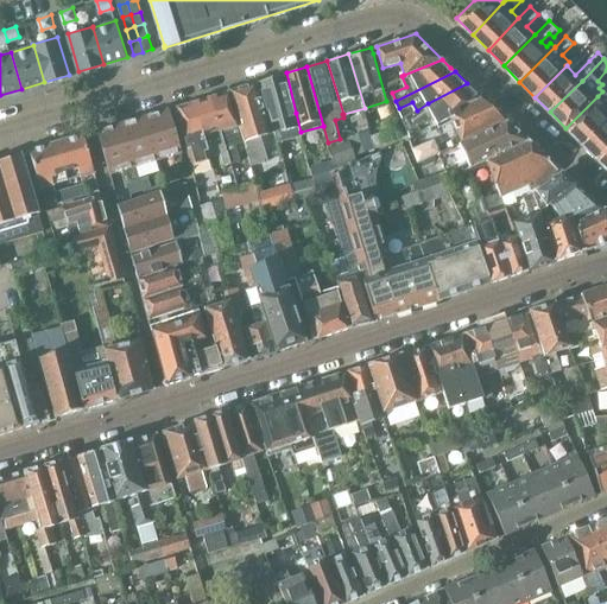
[(296,113),(286,72),(258,81),(266,113),(270,112),(272,121),(276,132),(278,139),(301,132),(296,113)]
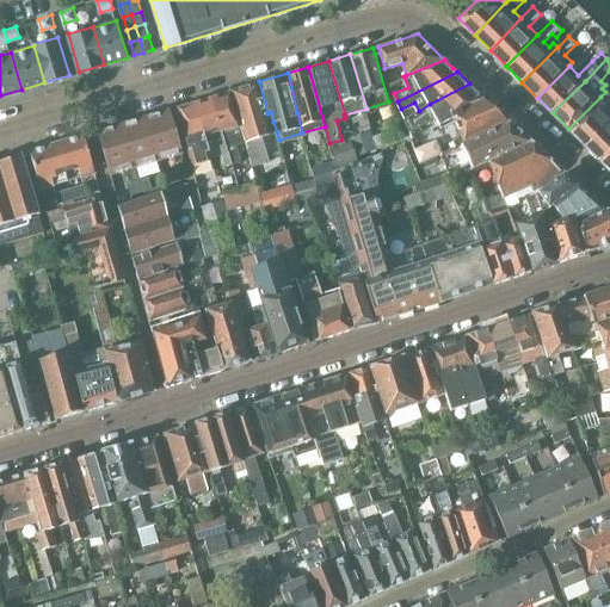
[(230,90),(246,141),(253,165),(270,160),(263,137),(277,132),(273,122),(271,112),(267,113),(259,81),(230,90)]
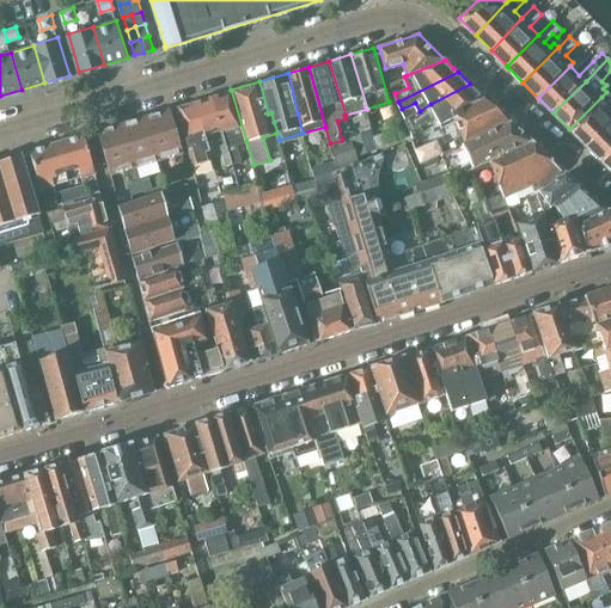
[(409,116),(405,118),(411,130),(437,116),(439,120),(483,97),(474,87),(470,85),(470,84),(431,104),(420,111),(409,116)]
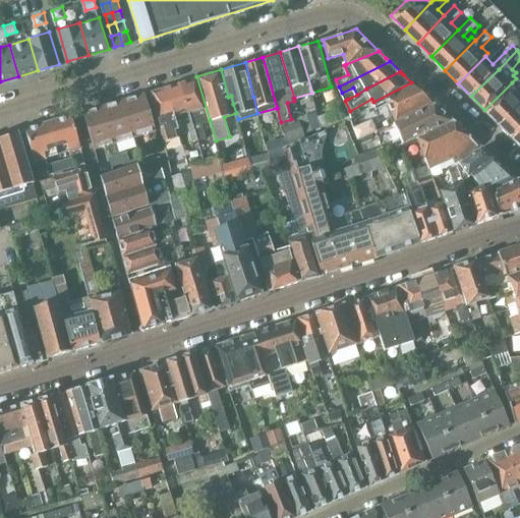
[(210,120),(196,76),(181,81),(194,128),(195,128),(197,138),(206,136),(201,122),(210,120)]
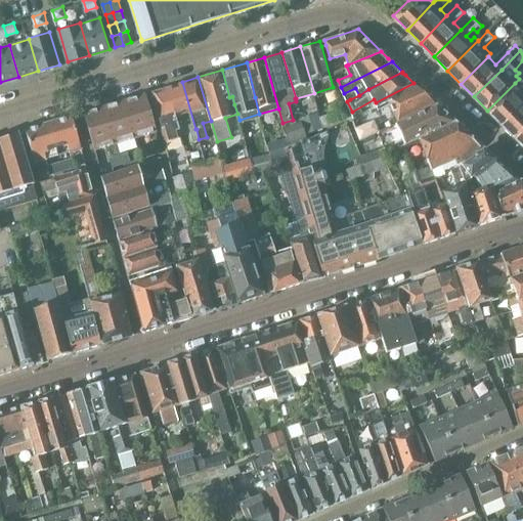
[(195,129),(182,82),(168,86),(181,134),(182,134),(190,131),(193,141),(199,139),(197,129),(195,129)]
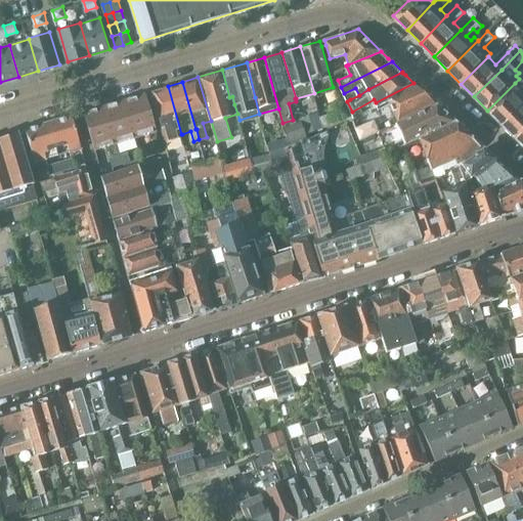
[(413,83),(376,102),(379,109),(390,102),(397,116),(399,122),(437,103),(426,94),(425,93),(421,89),(420,88),(416,84),(415,83),(413,84),(413,83)]
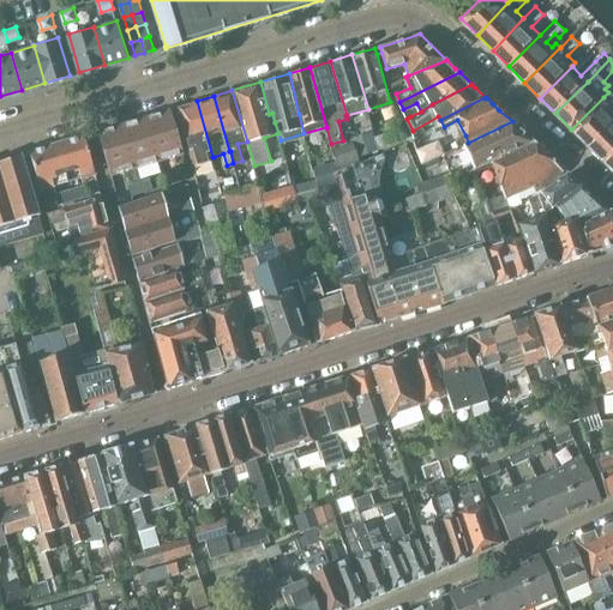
[(571,130),(588,145),(612,120),(612,107),(604,97),(571,130)]
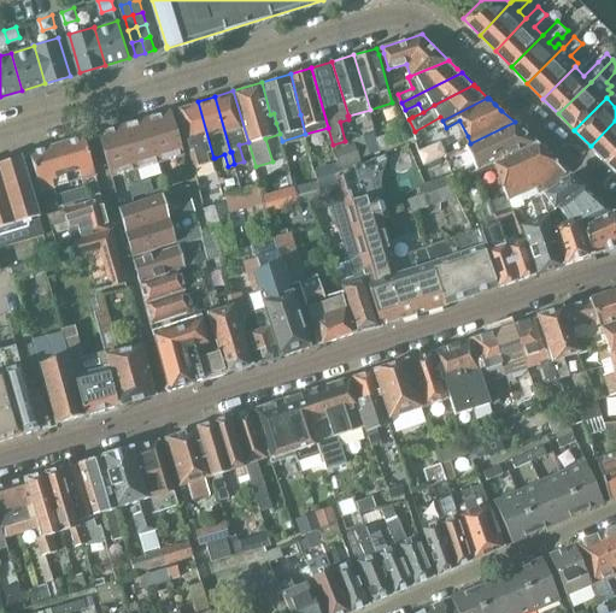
[(215,159),(215,158),(213,158),(198,101),(179,107),(181,113),(188,141),(195,165),(215,159)]
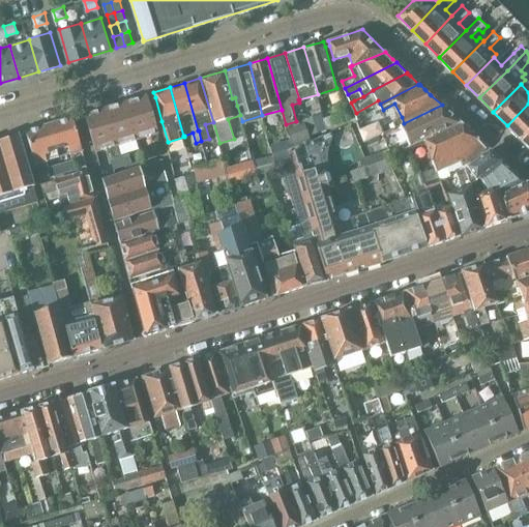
[(147,94),(126,100),(138,138),(158,132),(147,94)]
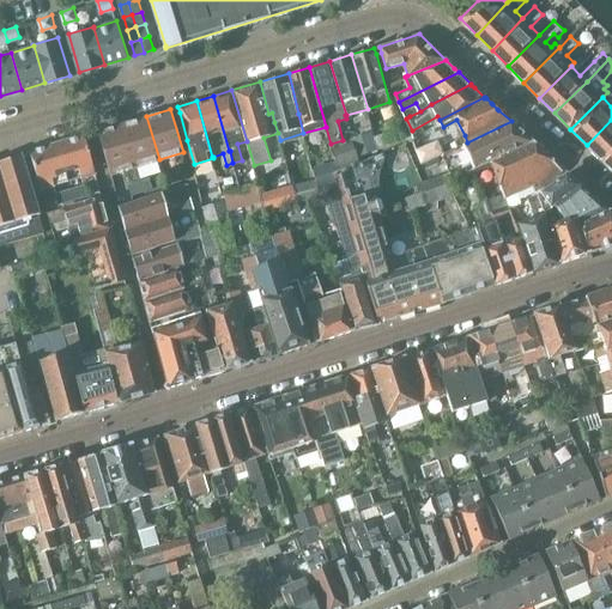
[(122,123),(137,166),(159,159),(146,116),(122,123)]
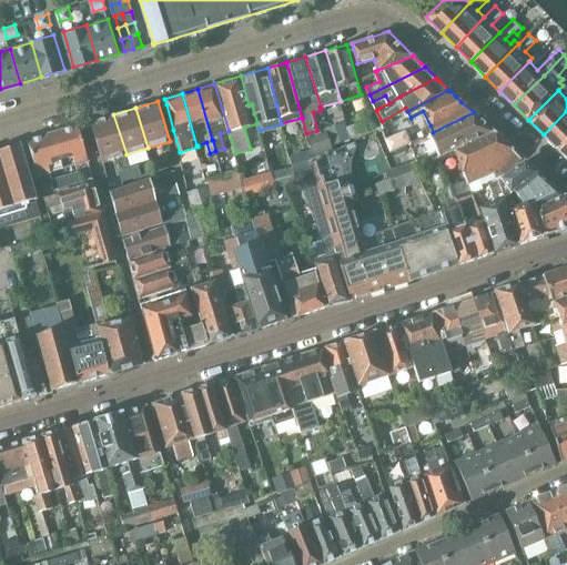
[(566,111),(544,134),(558,149),(566,139),(566,111)]
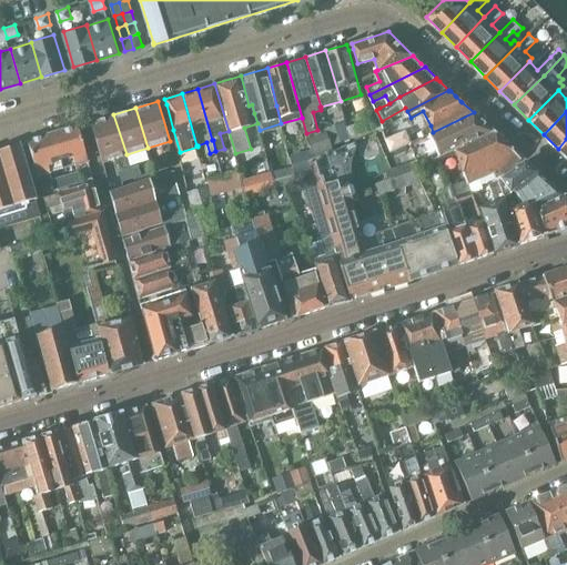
[(418,139),(411,142),(422,164),(439,157),(444,154),(455,149),(494,131),(489,128),(477,115),(474,112),(433,132),(418,139)]
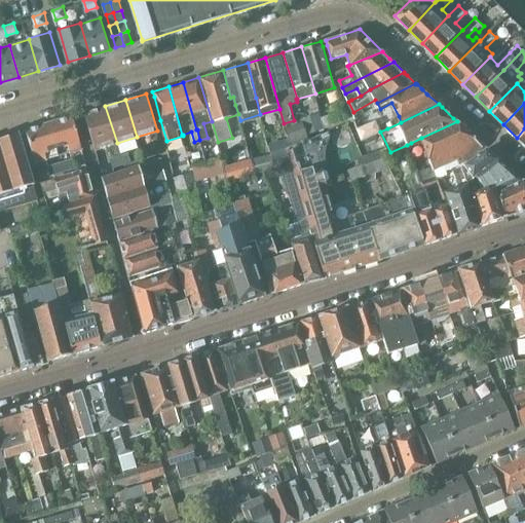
[(105,106),(85,112),(96,149),(117,143),(105,106)]
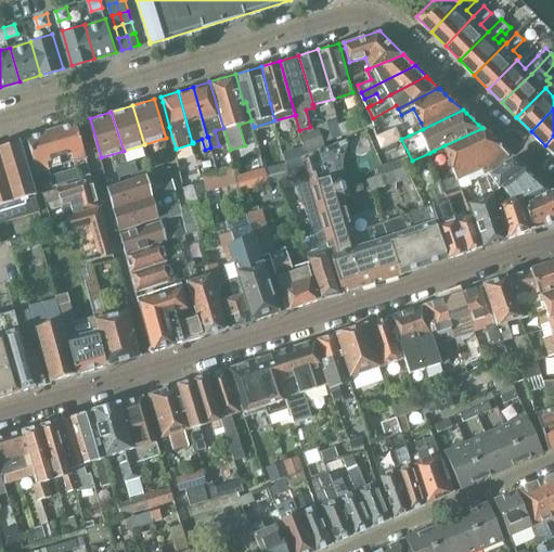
[(364,117),(361,115),(339,123),(343,133),(366,123),(364,117)]
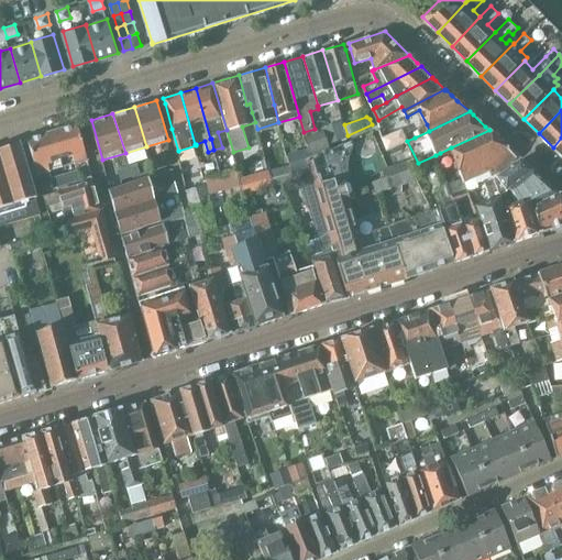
[(342,120),(324,127),(324,129),(329,142),(346,135),(342,120)]
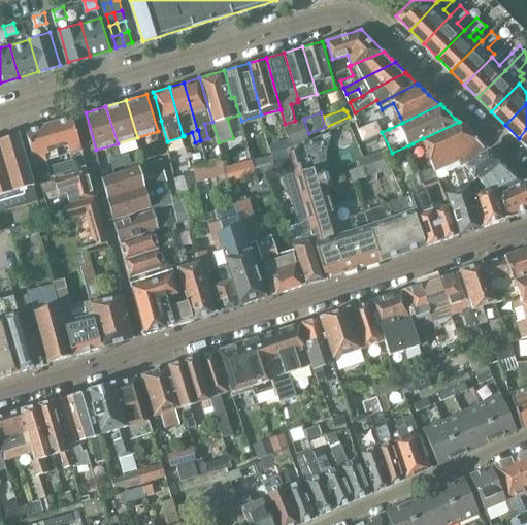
[(57,149),(69,144),(71,152),(78,150),(83,149),(73,116),(50,123),(57,149)]
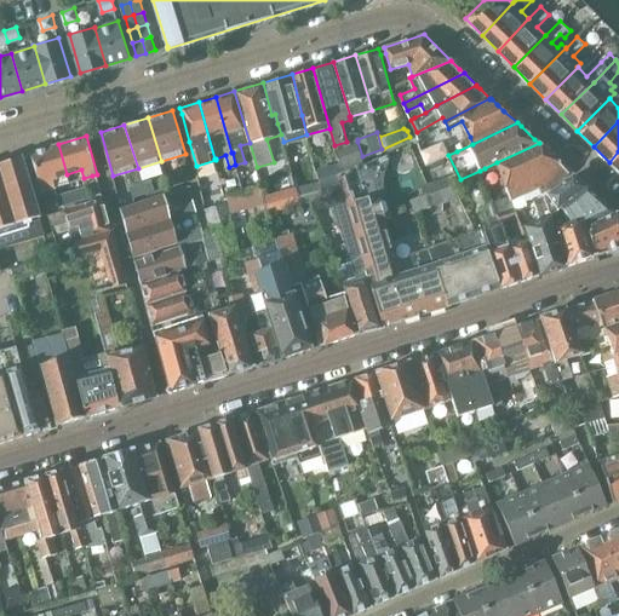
[(357,142),(336,149),(340,162),(343,172),(365,162),(362,156),(357,142)]
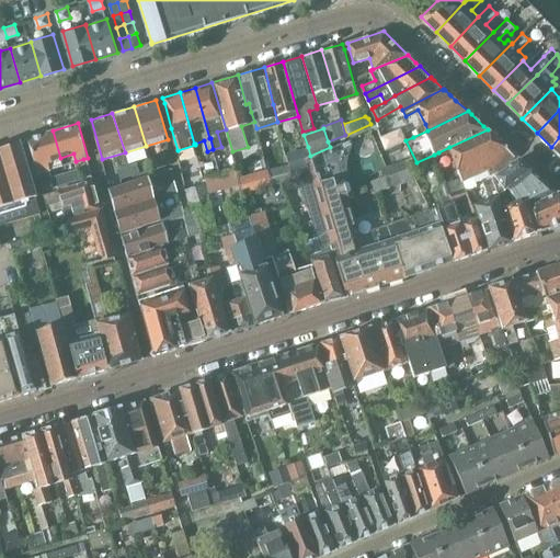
[(506,146),(488,129),(449,147),(461,178),(461,180),(464,179),(487,168),(490,173),(515,155),(506,147),(506,146)]
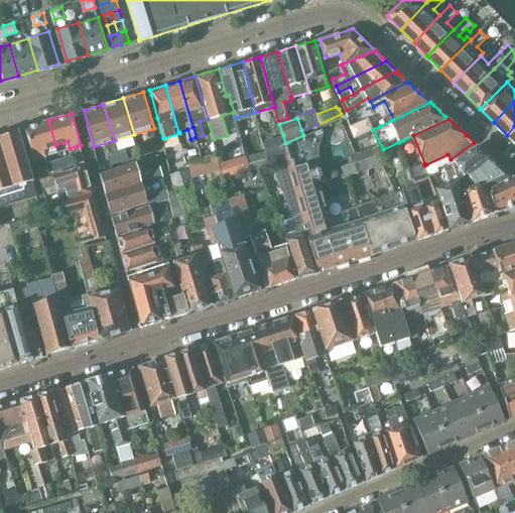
[(48,120),(26,127),(34,158),(45,154),(44,148),(55,145),(48,120)]
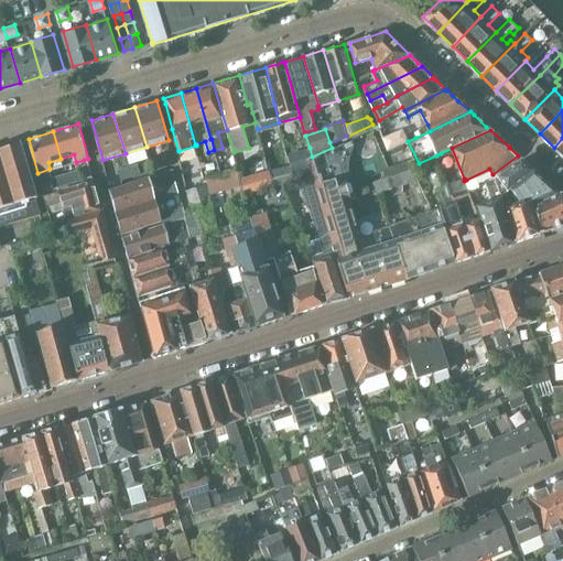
[(0,245),(1,246),(0,240),(0,225),(41,213),(36,197),(38,196),(21,141),(20,141),(20,142),(0,148),(0,245)]
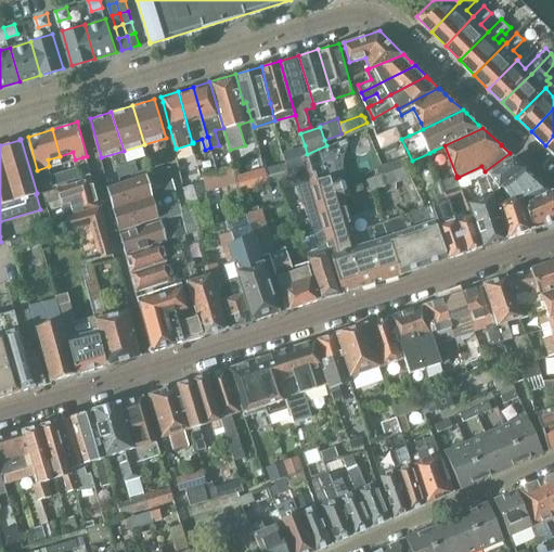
[(361,244),(344,187),(339,188),(326,145),(307,154),(303,156),(303,157),(332,255),(333,254),(344,292),(368,283),(373,281),(361,244)]
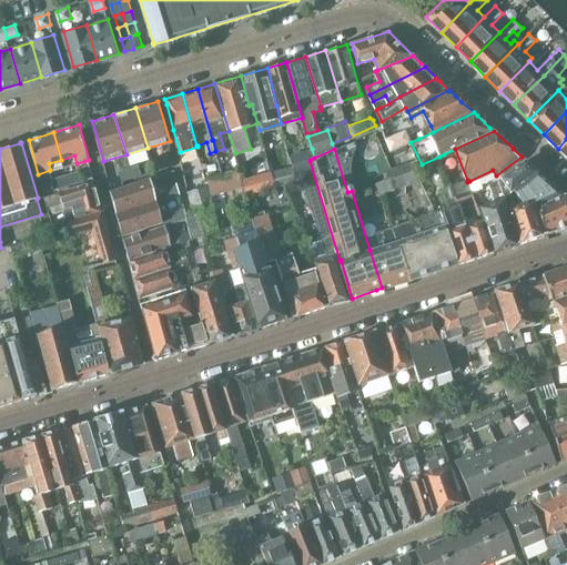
[(299,152),(290,155),(293,165),(302,163),(299,152)]
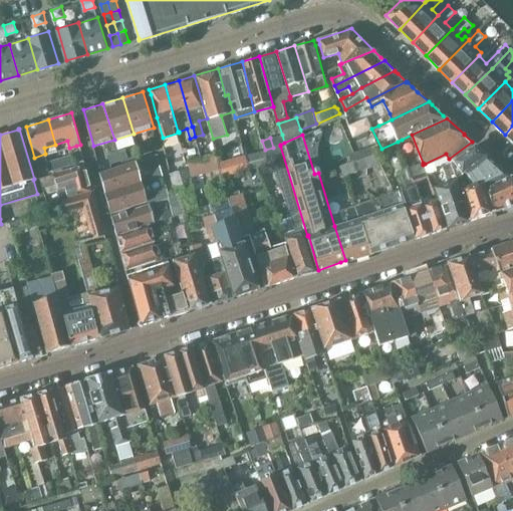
[(154,139),(144,142),(147,151),(157,148),(155,145),(154,139)]
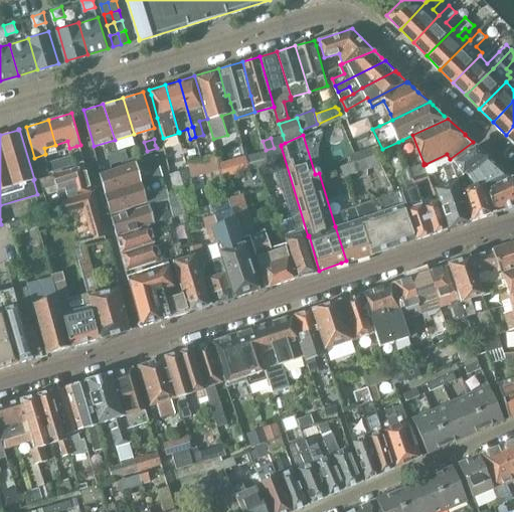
[(350,154),(353,162),(361,160),(379,154),(376,145),(350,154)]
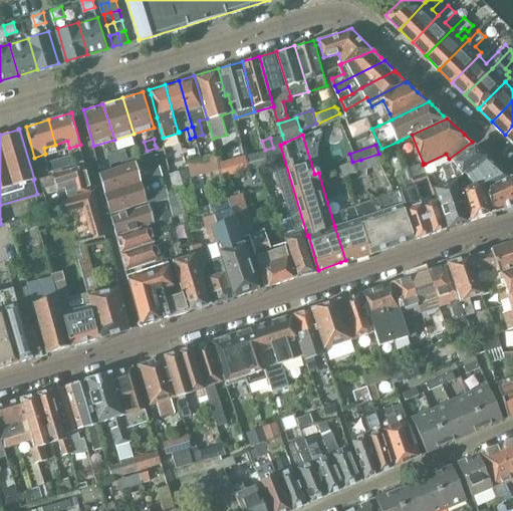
[(475,145),(451,162),(456,178),(487,155),(475,145)]
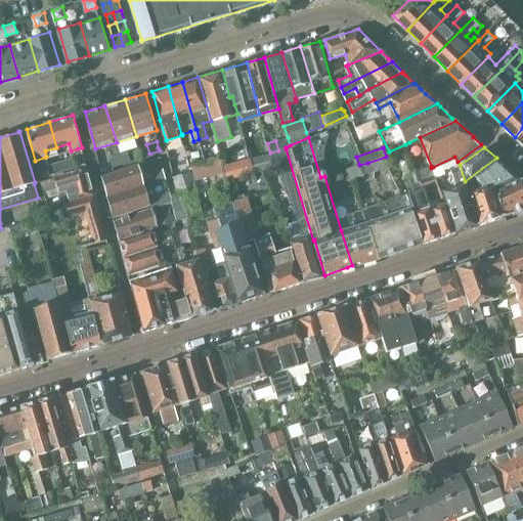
[(294,250),(304,281),(324,275),(314,240),(313,241),(286,148),(278,150),(270,153),(274,166),(279,165),(296,216),(302,237),(292,242),(294,250)]
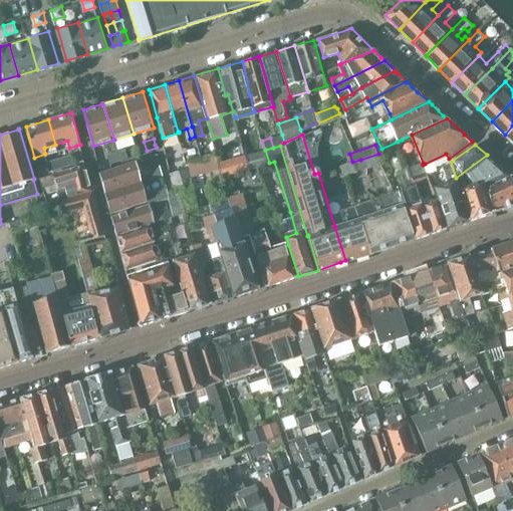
[(124,148),(116,151),(119,161),(127,158),(124,148)]
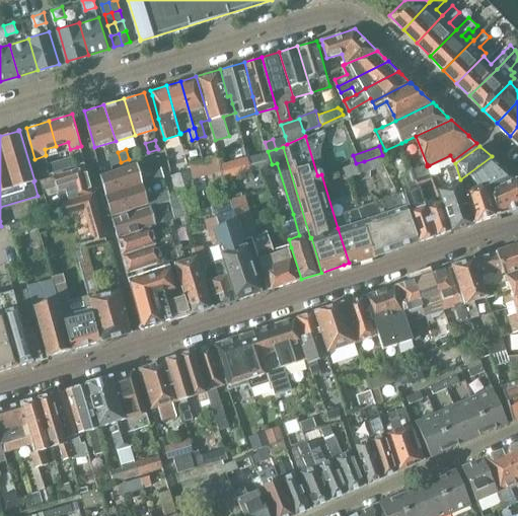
[(268,151),(248,157),(251,170),(272,164),(268,151)]
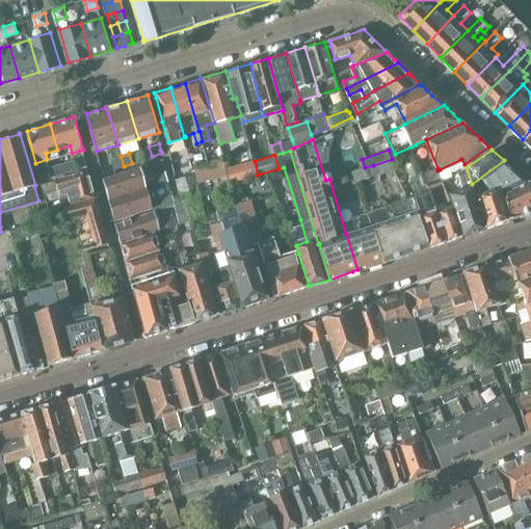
[(121,156),(111,159),(114,168),(124,166),(121,156)]
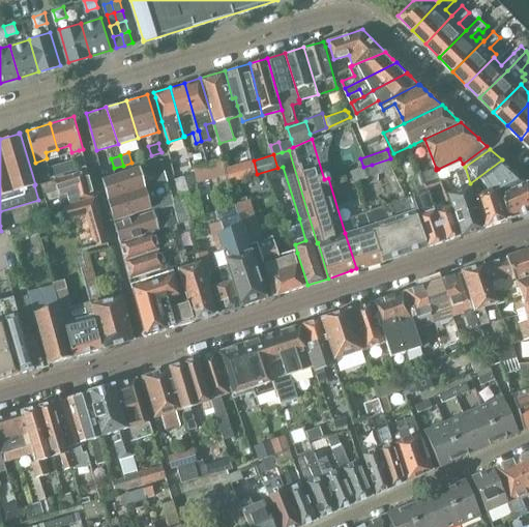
[(390,158),(377,163),(380,171),(393,167),(390,158)]
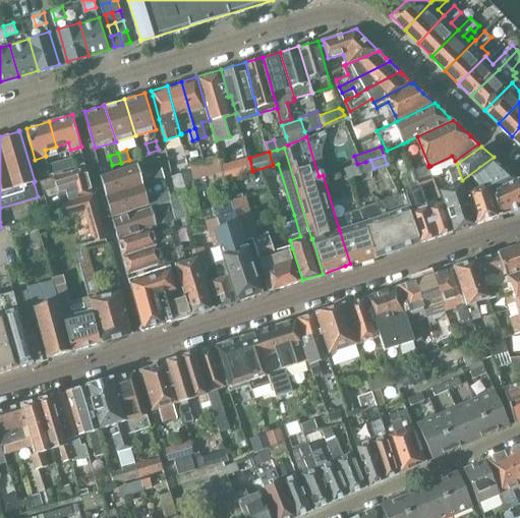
[(452,156),(430,166),(432,172),(441,169),(442,167),(455,161),(452,156)]
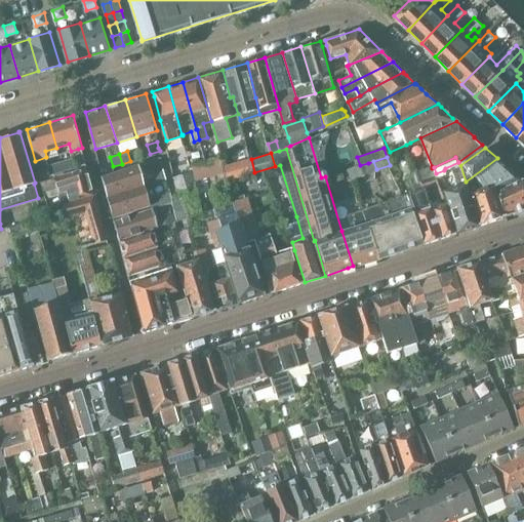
[(62,161),(64,170),(77,166),(74,158),(62,161)]
